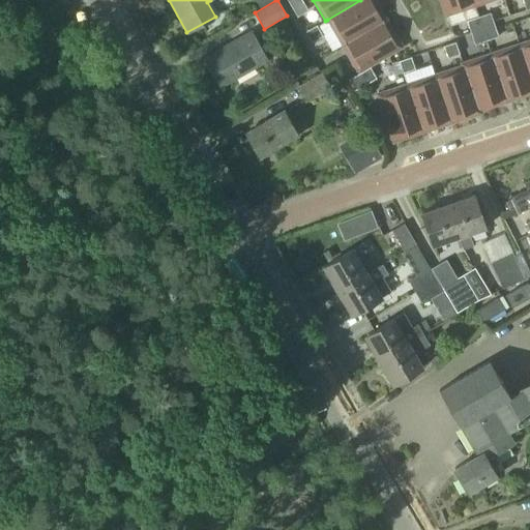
[(360,0),(327,20),(342,45),(384,21),(373,0),(371,0),(371,1),(370,0),(360,0)]
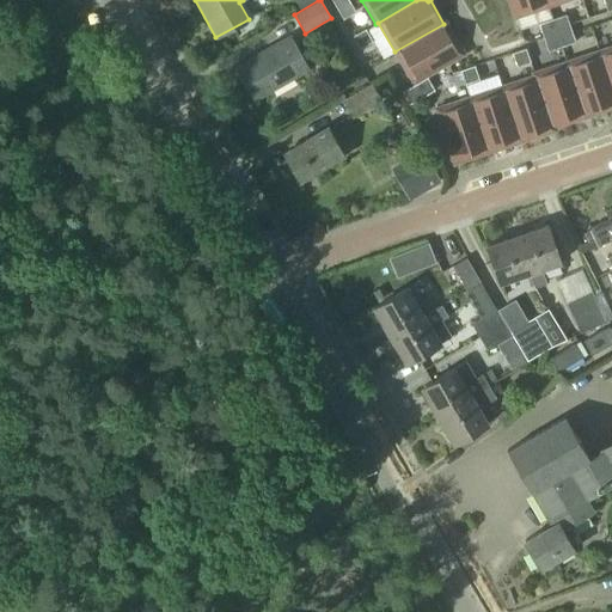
[(545,8),(543,0),(507,0),(514,19),(545,8)]
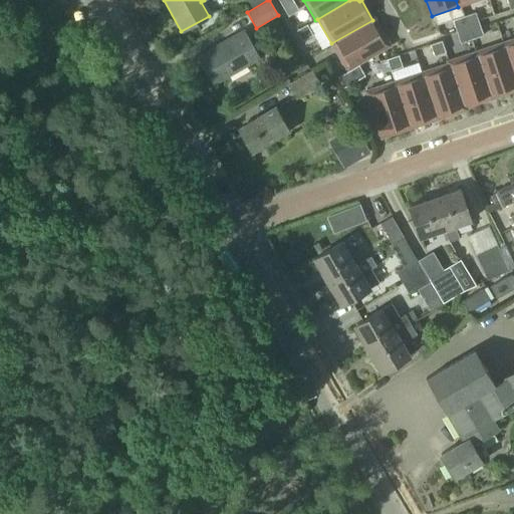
[(513,0),(505,0),(509,10),(513,8),(513,0)]
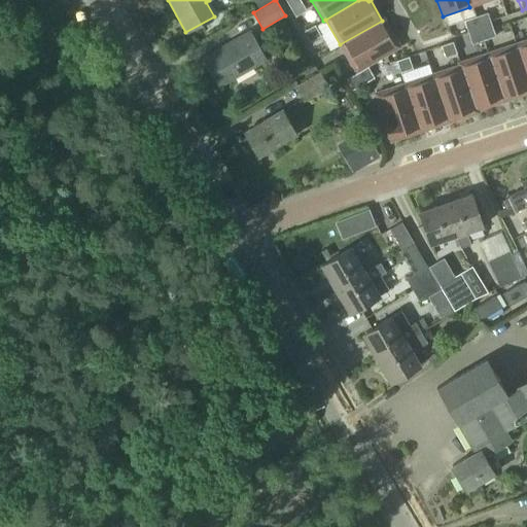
[(297,2),(287,8),(293,19),(304,13),(297,2)]
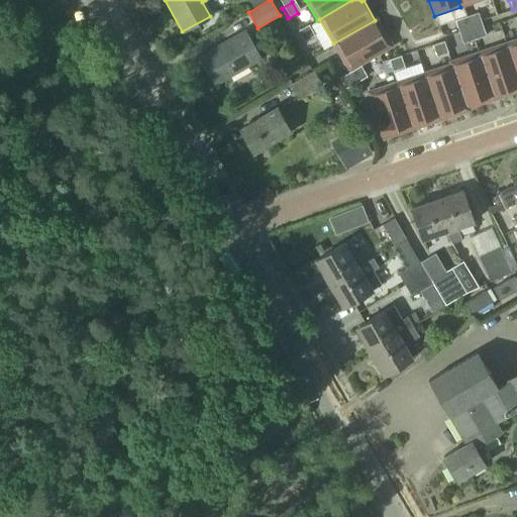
[(478,12),(466,16),(470,28),(482,24),(481,20),(478,12)]
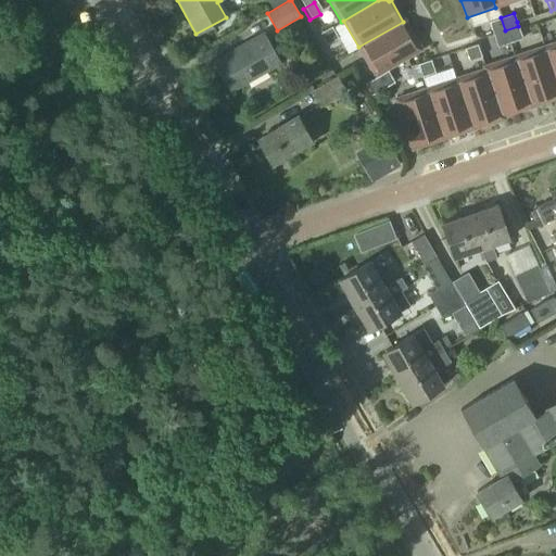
[(501,17),(489,22),(493,35),(505,30),(501,17)]
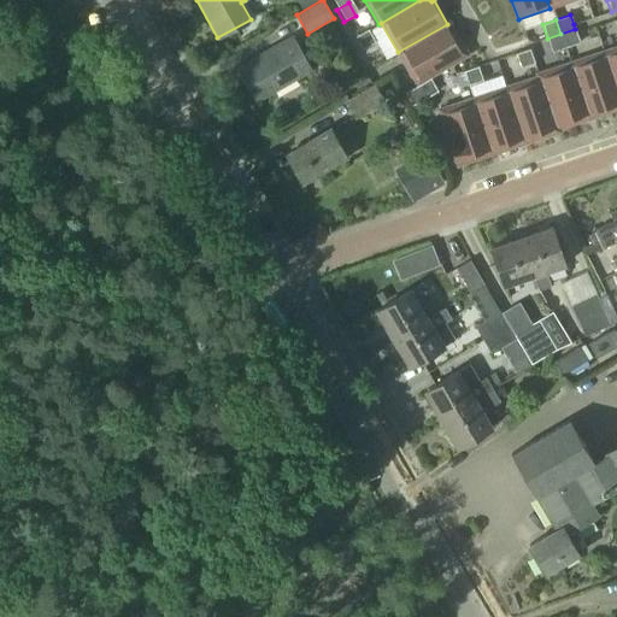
[(447,24),(398,52),(417,84),(464,58),(460,51),(463,50),(447,24)]
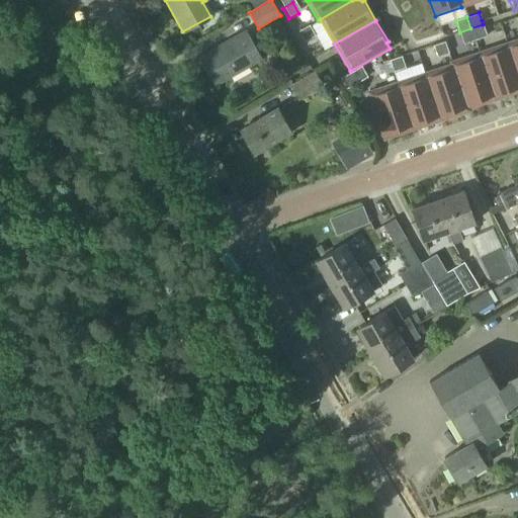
[(483,24),(470,28),(475,39),(487,35),(484,28),(483,24)]
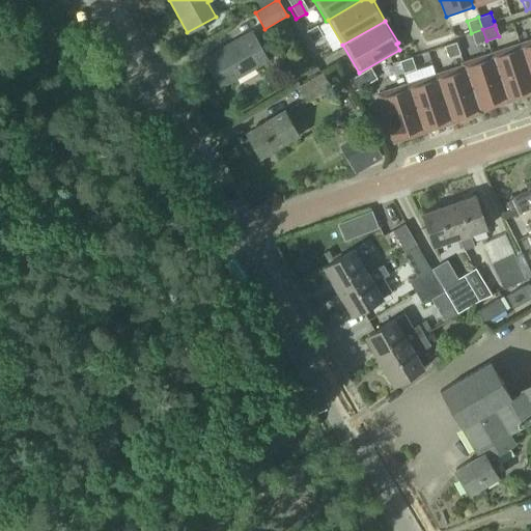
[(305,34),(310,44),(320,38),(315,28),(305,34)]
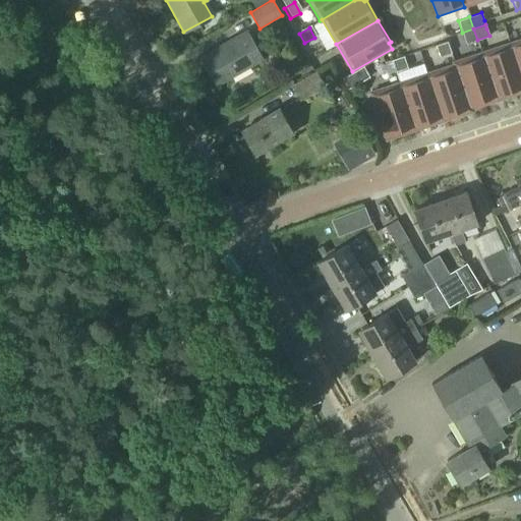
[(473,29),(462,33),(463,36),(465,44),(477,40),(473,29)]
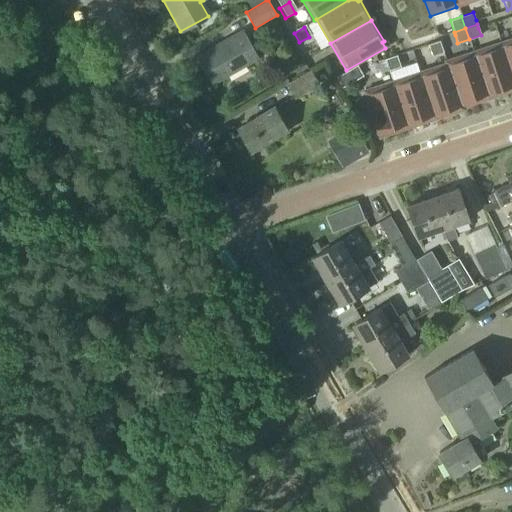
[(196,57),(212,84),(257,58),(242,31),(196,57)]
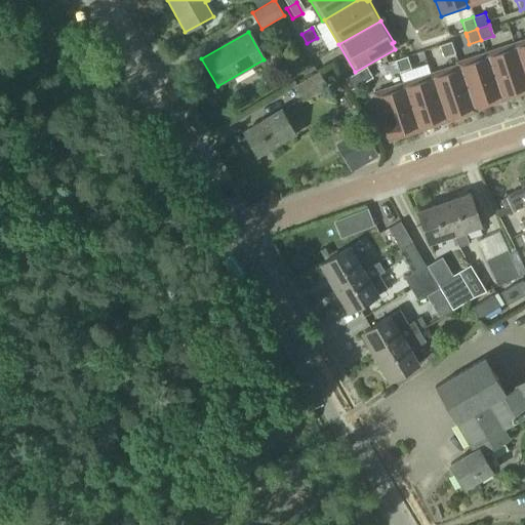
[(524,41),(513,46),(524,81),(524,41)]
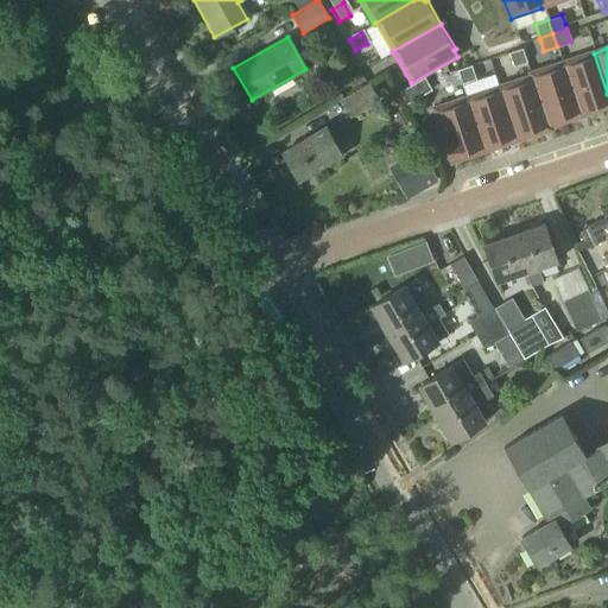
[(506,55),(511,68),(525,63),(520,50),(506,55)]
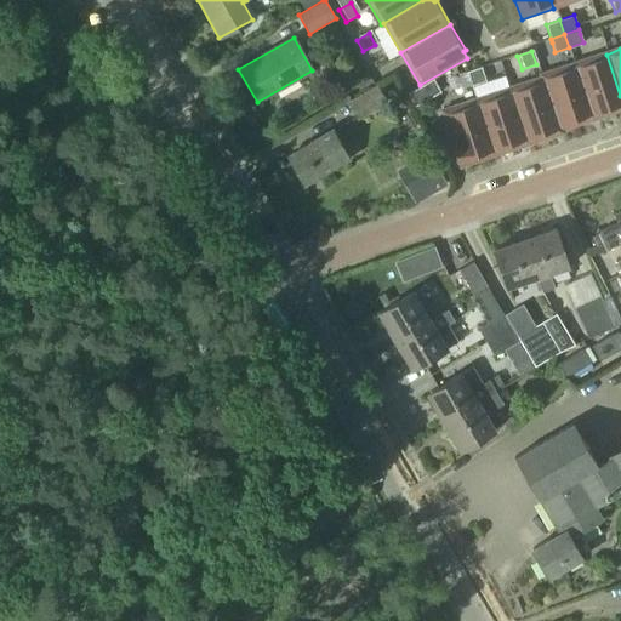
[(620,96),(607,55),(574,66),(592,120),(620,109),(620,96)]
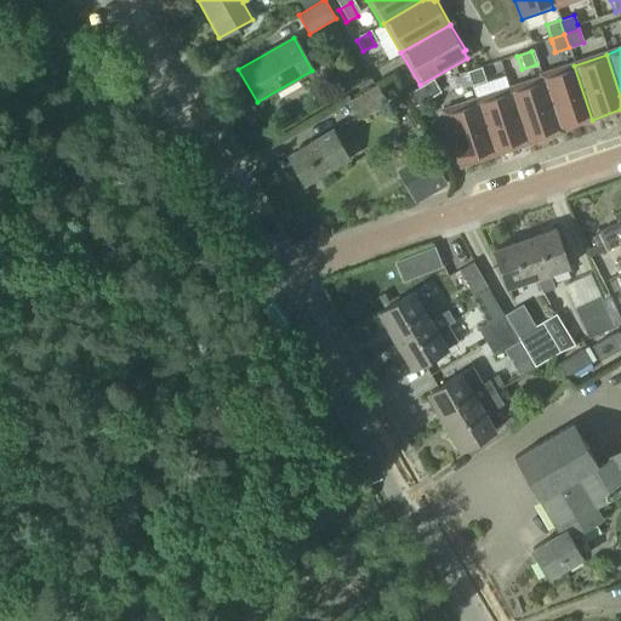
[(541,77),(541,79),(559,131),(592,120),(574,66),(541,77)]
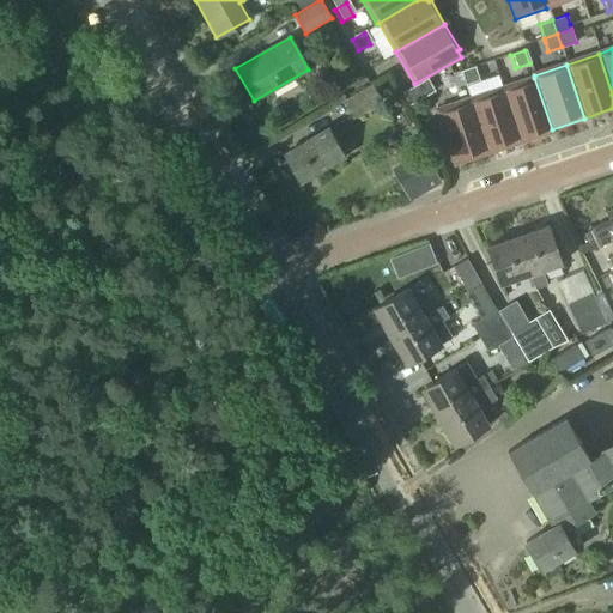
[(460,72),(465,85),(478,82),(473,67),(460,72)]
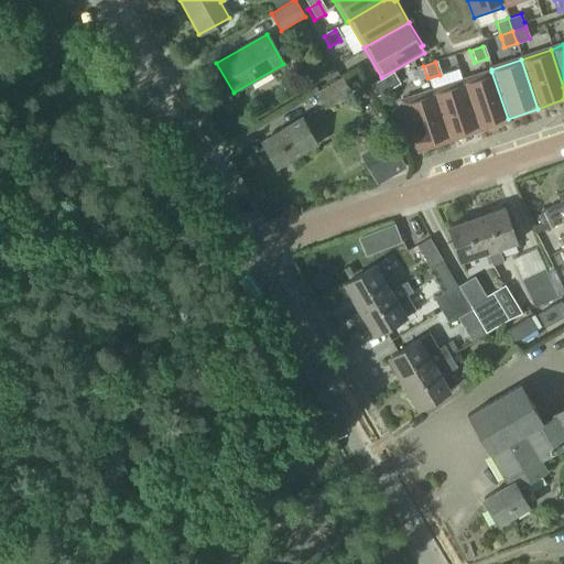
[(462,83),(478,132),(503,123),(502,121),(508,119),(491,72),(462,83)]
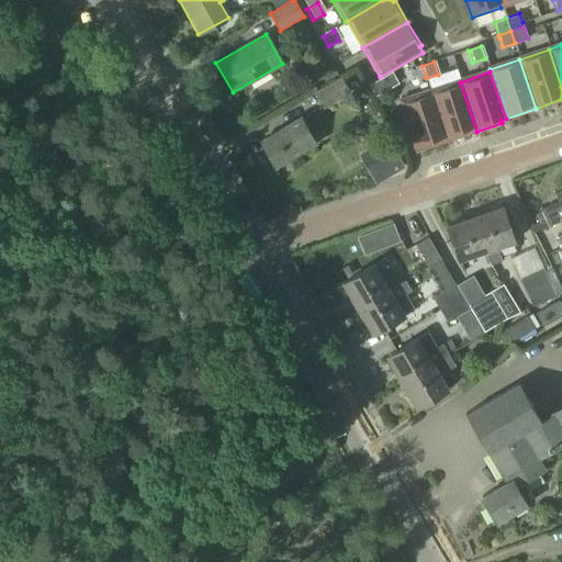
[(391,74),(379,80),(386,92),(397,86),(391,74)]
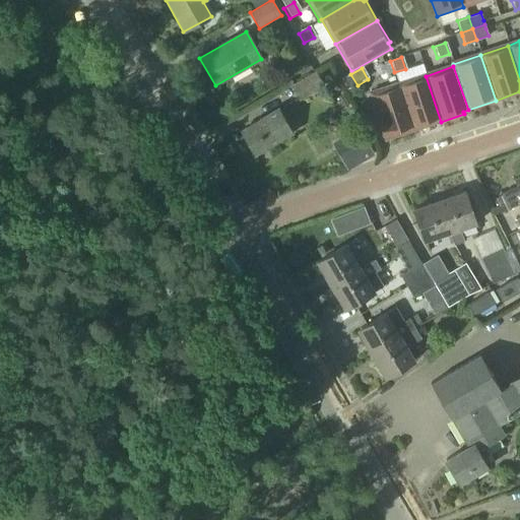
[(290,85),(299,100),(324,85),(315,70),(290,85)]
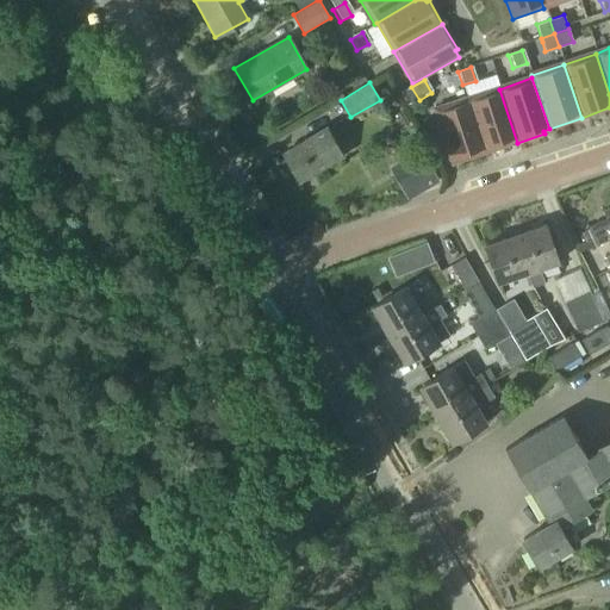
[(411,87),(399,94),(406,107),(419,100),(411,87)]
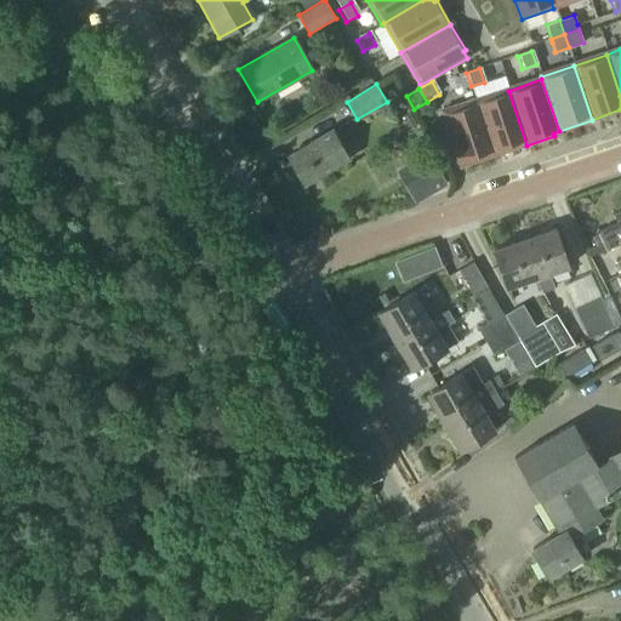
[(527,146),(508,91),(476,102),(494,157),(527,146)]
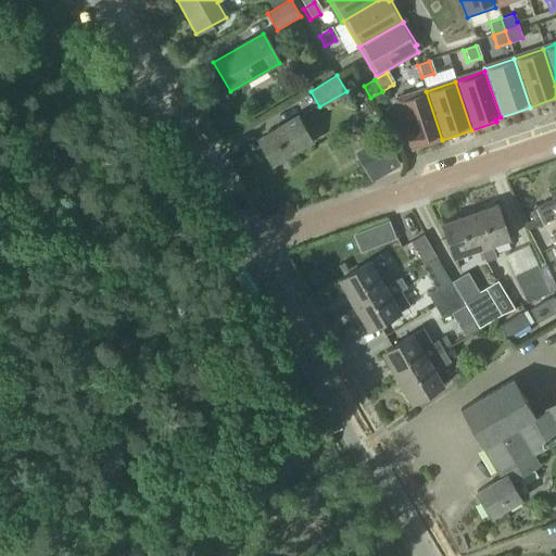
[(442,140),(426,91),(396,101),(413,150),(442,140)]
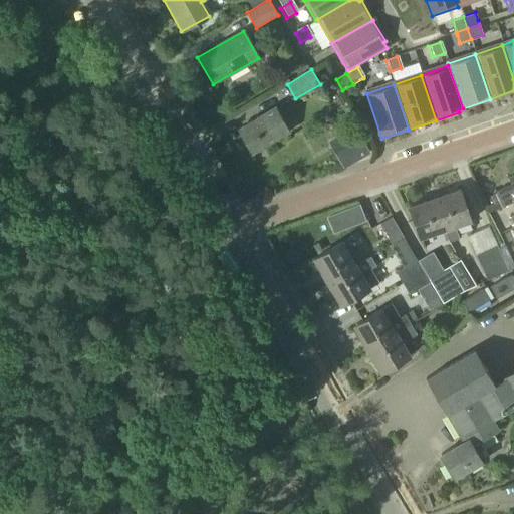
[(237,130),(250,152),(287,131),(274,108),(237,130)]
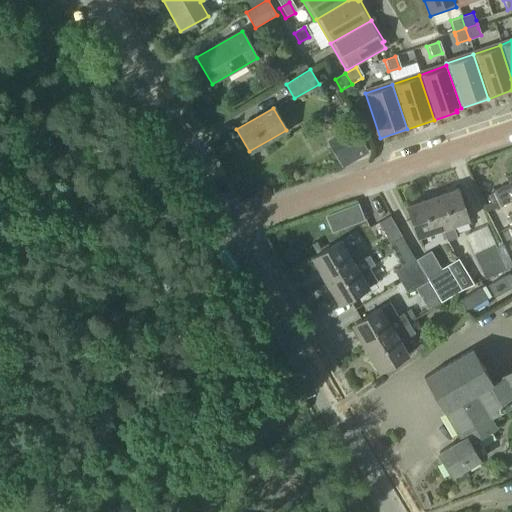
[(340,160),(325,165),(326,170),(368,156),(361,134),(334,142),(340,160)]
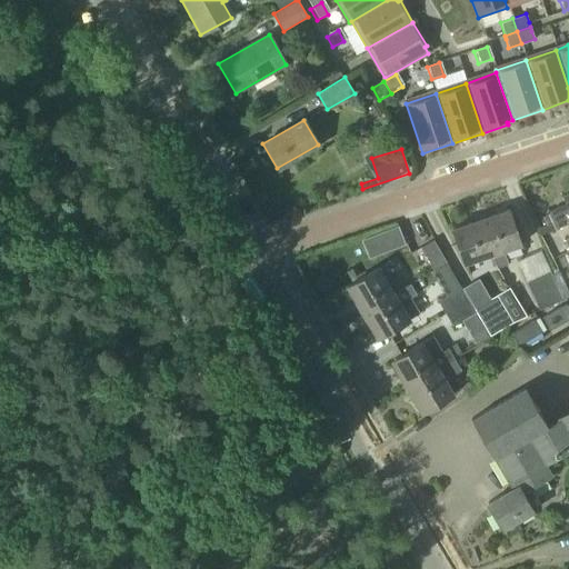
[(556,229),(568,222),(568,195),(562,198),(566,205),(548,213),(556,229)]
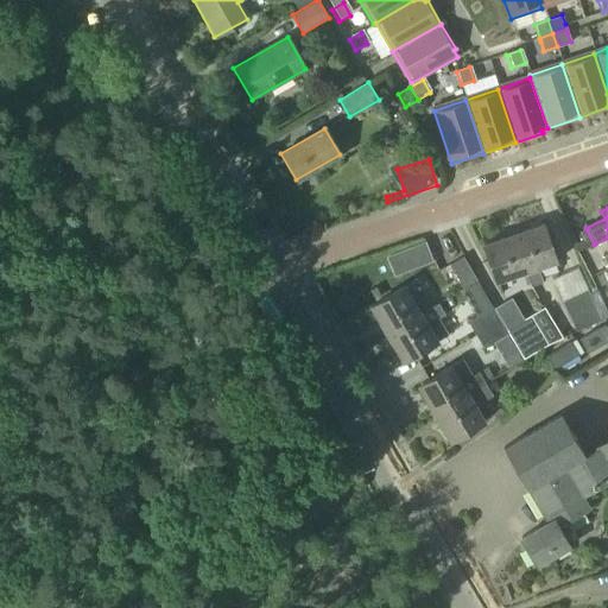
[(513,235),(524,271),(525,271),(530,285),(542,282),(537,266),(555,260),(543,225),(513,235)]
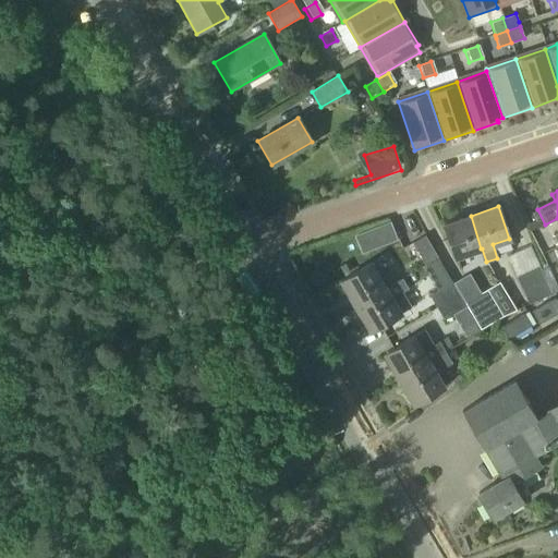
[(481,249),(471,216),(443,226),(453,258),(481,249)]
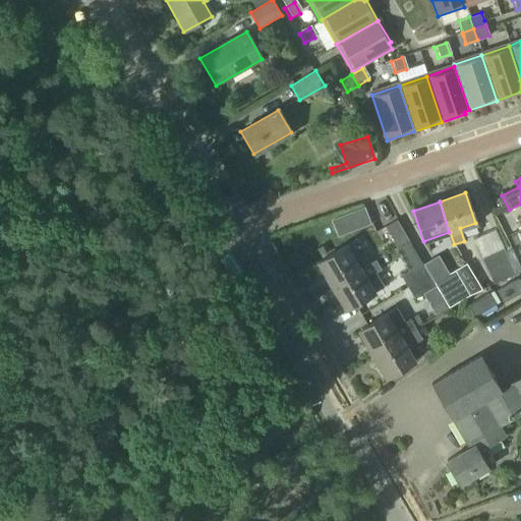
[(360,208),(349,212),(354,229),(366,225),(360,208)]
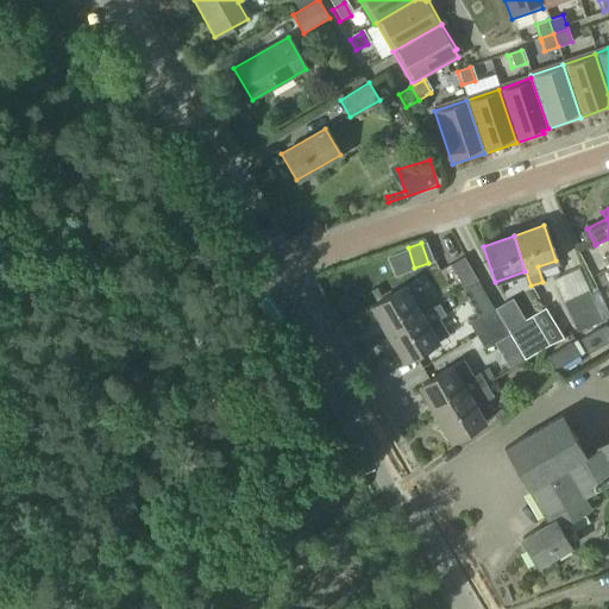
[(450,264),(464,289),(478,282),(463,256),(450,264)]
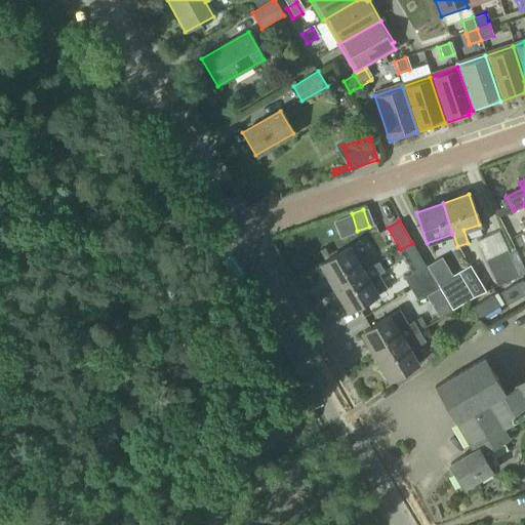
[(319,265),(333,287),(362,271),(348,247),(319,265)]
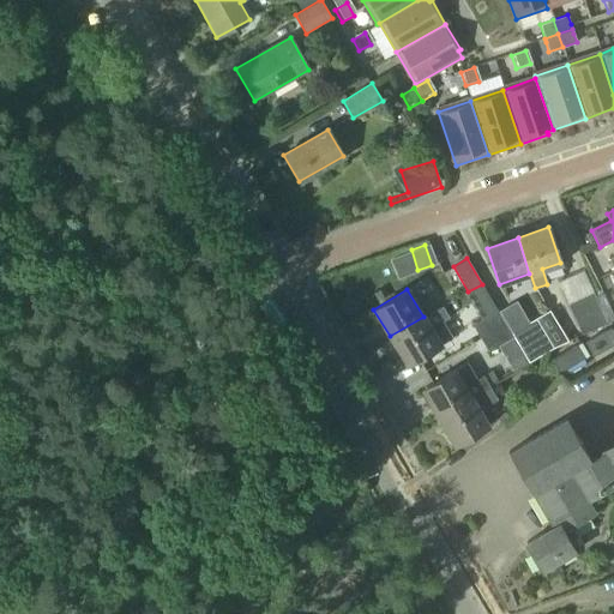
[(567,304),(582,335),(613,319),(613,318),(602,293),(595,296),(593,292),(567,304)]
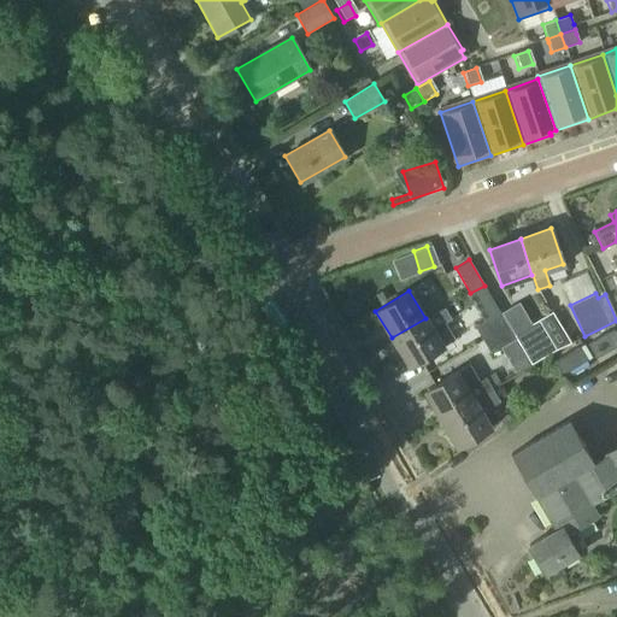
[(425,318),(392,338),(409,366),(442,346),(454,340),(445,323),(451,319),(444,307),(425,318)]
